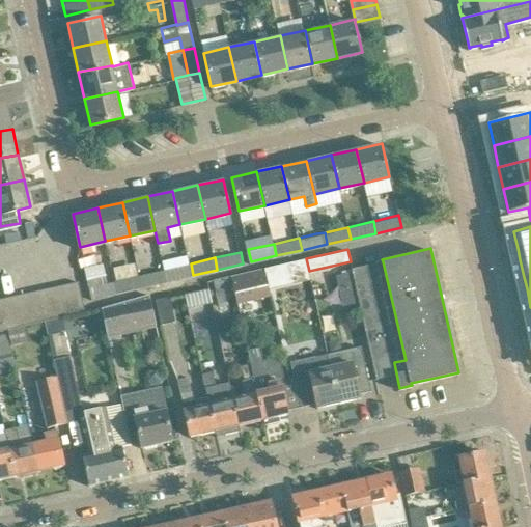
[(285,260),(266,265),(271,286),(290,281),(285,260)]
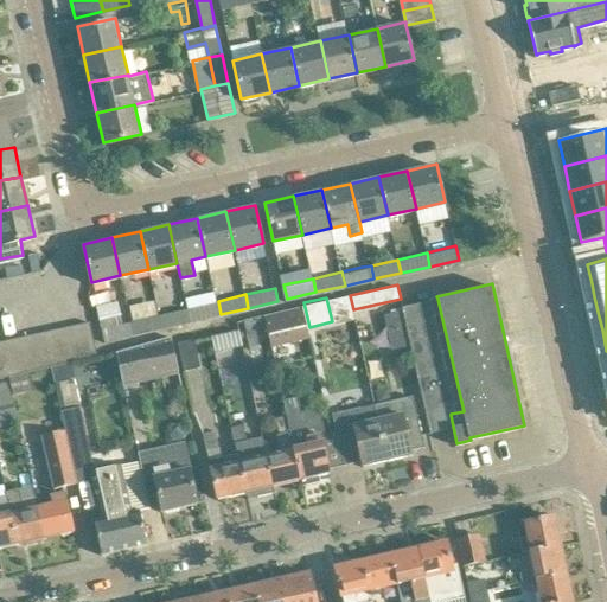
[(154,300),(128,306),(132,320),(157,314),(154,300)]
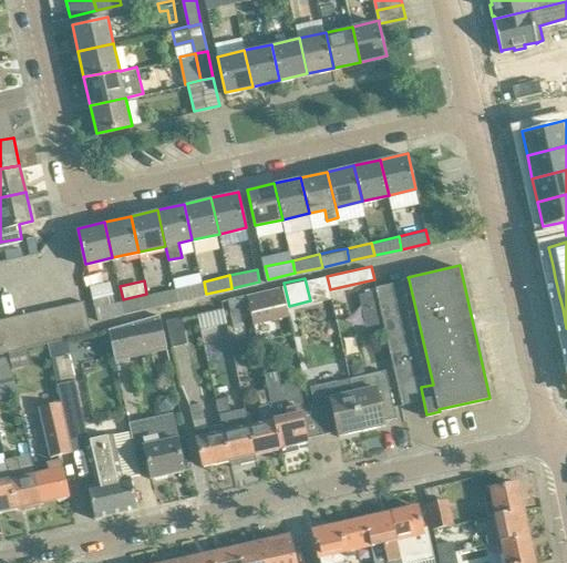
[(204,282),(176,287),(179,300),(206,294),(204,282)]
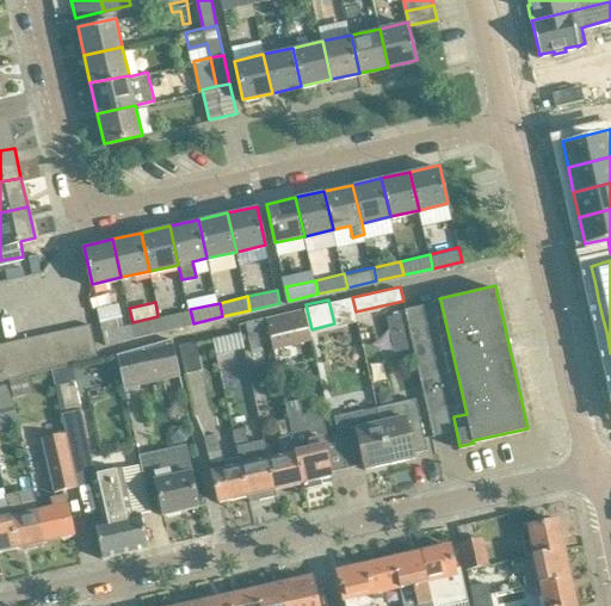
[(306,304),(267,314),(270,327),(275,345),(276,345),(275,340),(297,335),(297,338),(313,334),(312,329),(306,304)]
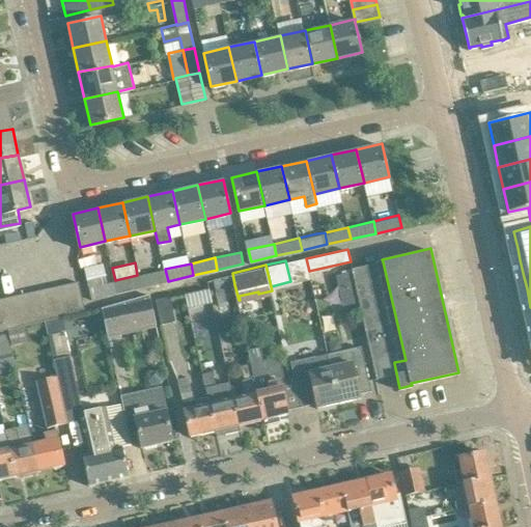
[(365,265),(357,267),(381,370),(389,369),(365,265)]
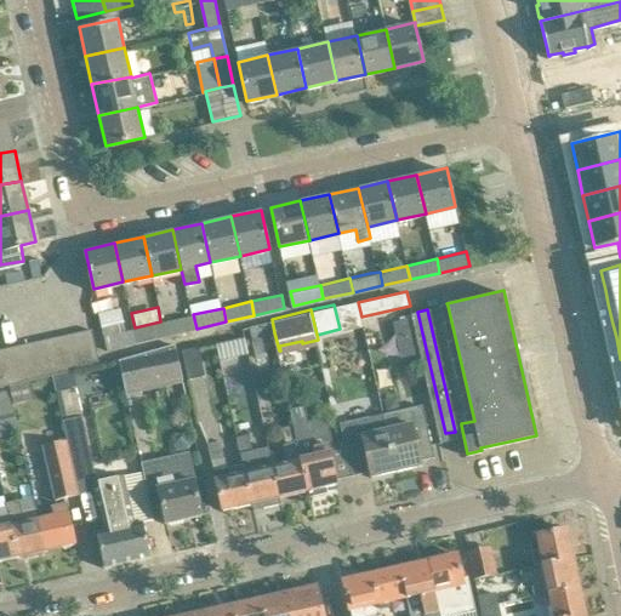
[(193,314),(164,321),(167,335),(197,329),(193,314)]
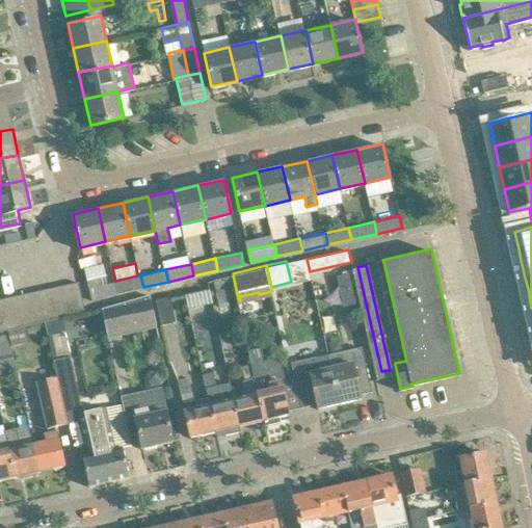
[(340,271),(343,287),(355,285),(352,269),(340,271)]
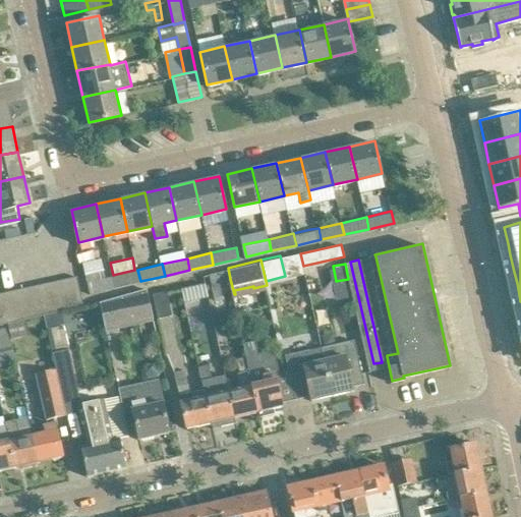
[(115,287),(113,275),(106,277),(104,266),(85,270),(91,292),(115,287)]
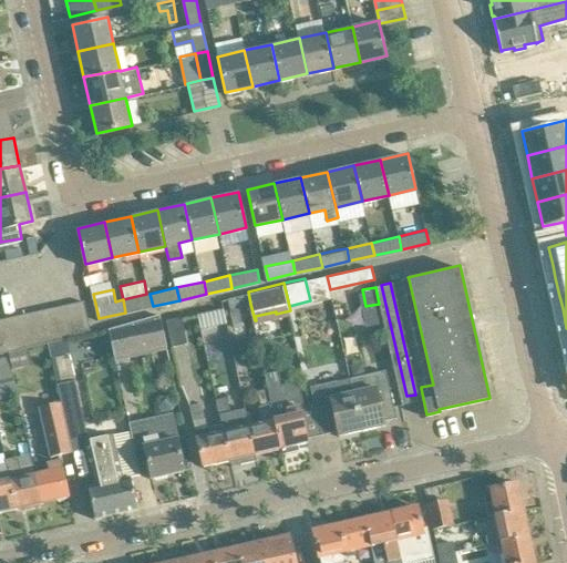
[(250,304),(248,292),(227,296),(229,307),(229,308),(235,330),(244,328),(239,306),(250,304)]
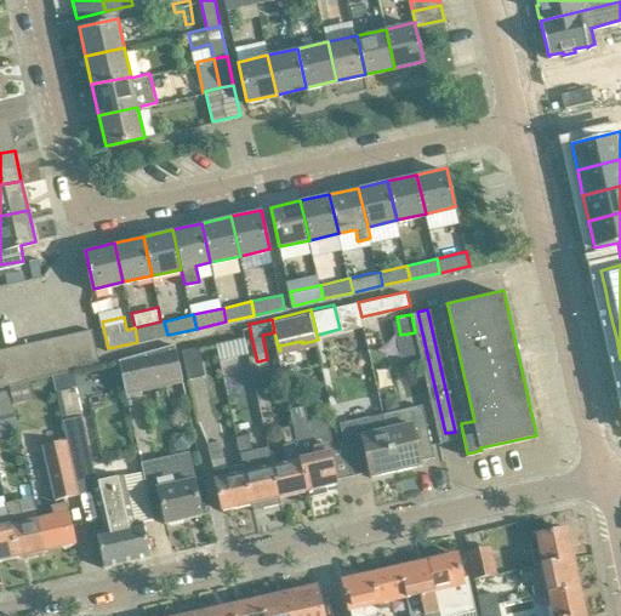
[(160,321),(135,328),(137,342),(167,335),(164,321),(160,321)]
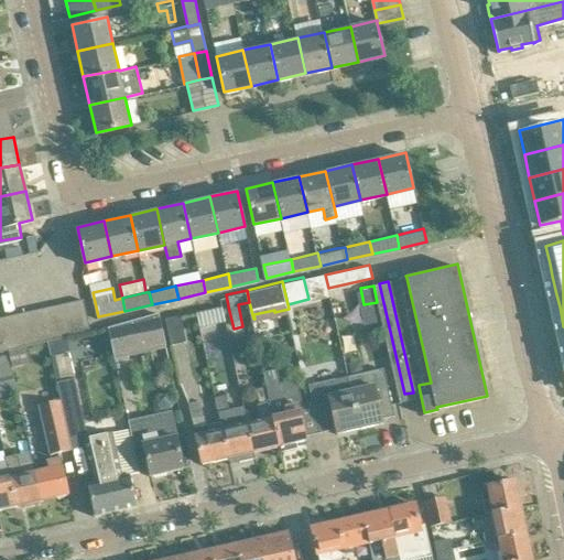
[(69,301),(77,333),(90,330),(84,298),(69,301)]
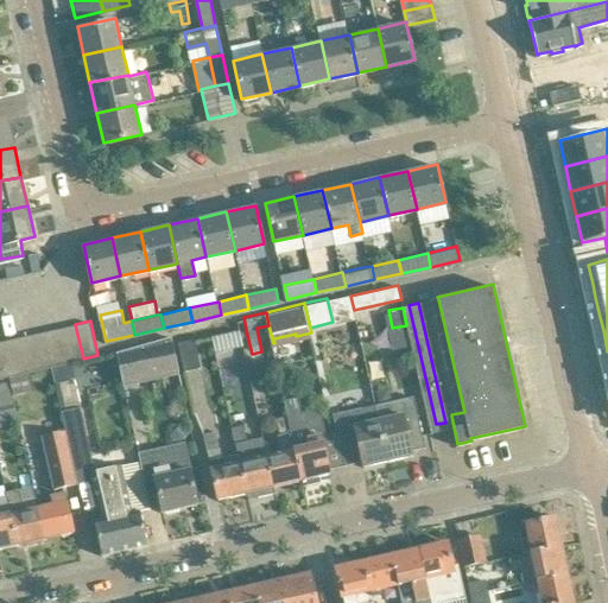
[(61,327),(69,362),(83,359),(75,324),(61,327)]
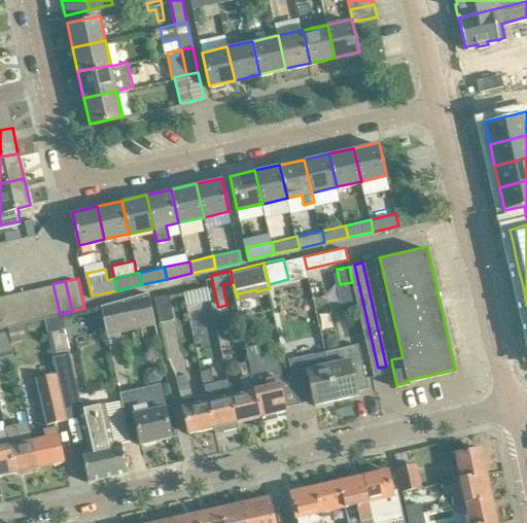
[(41,286),(48,316),(60,314),(53,283),(41,286)]
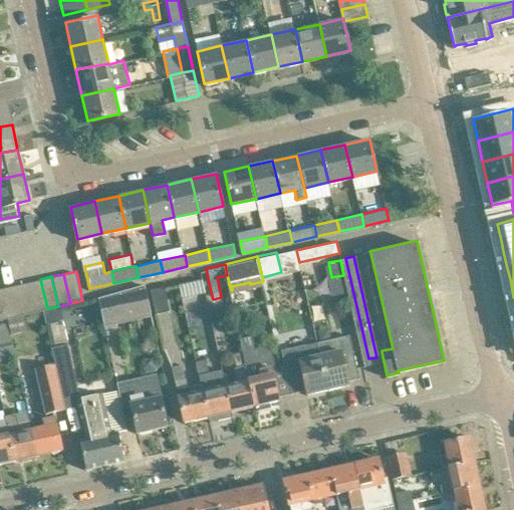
[(28,282),(34,311),(47,308),(40,279),(28,282)]
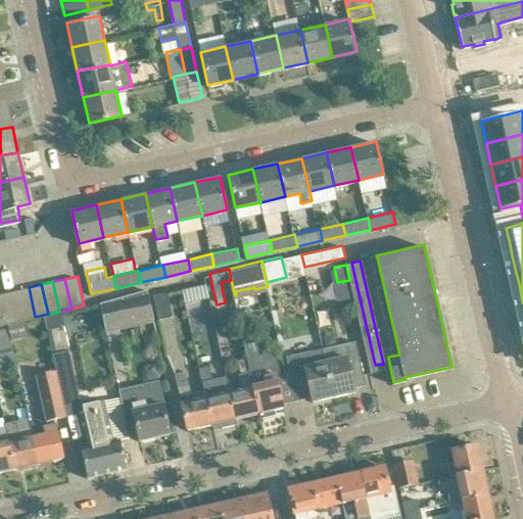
[(15,289),(22,320),(35,317),(29,287),(15,289)]
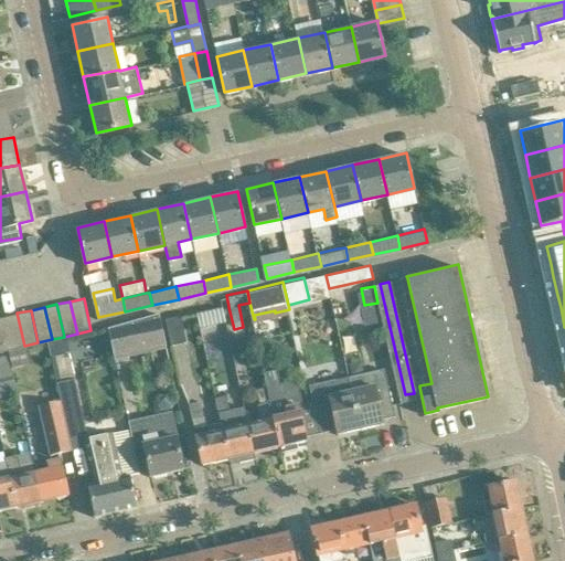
[(108,325),(115,357),(166,343),(158,311),(108,325)]
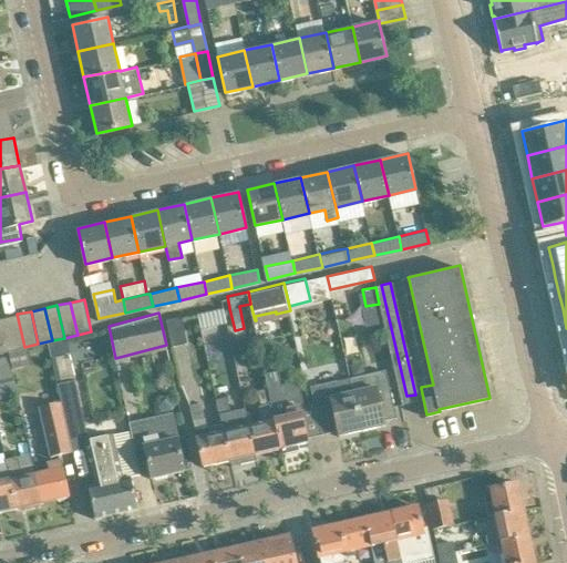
[(3,317),(11,349),(24,347),(17,314),(3,317)]
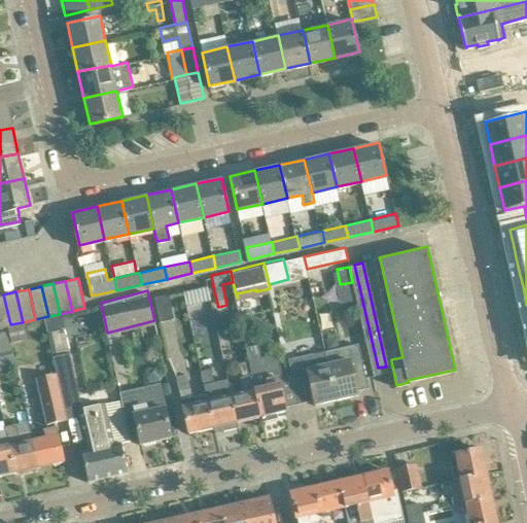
[(153,295),(160,319),(173,316),(168,292),(153,295)]
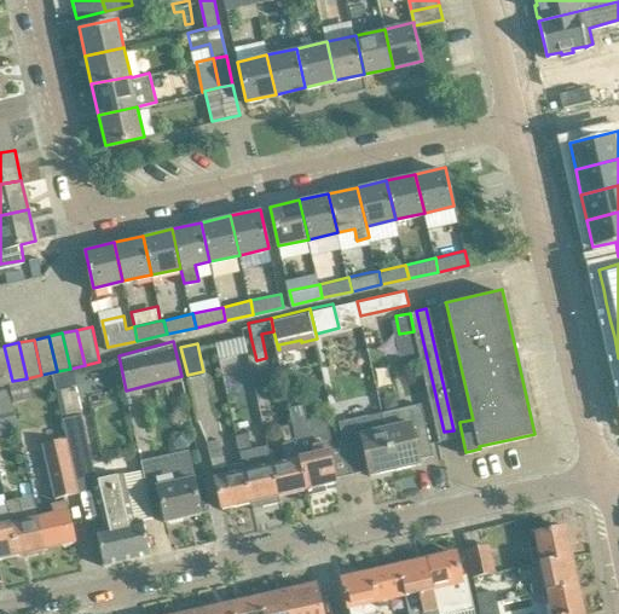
[(0,383),(12,381),(4,346),(0,346),(0,383)]
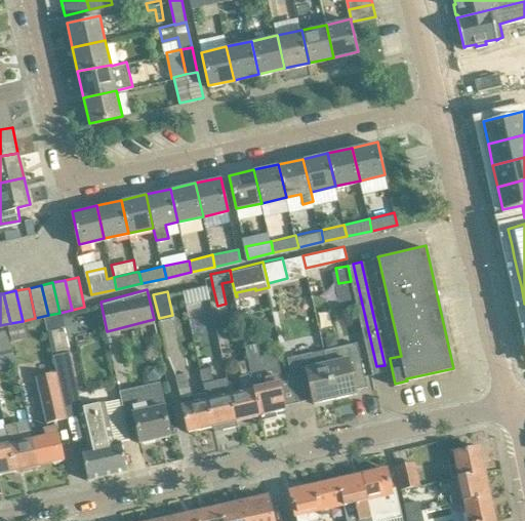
[(23,321),(10,323),(13,337),(26,334),(23,321)]
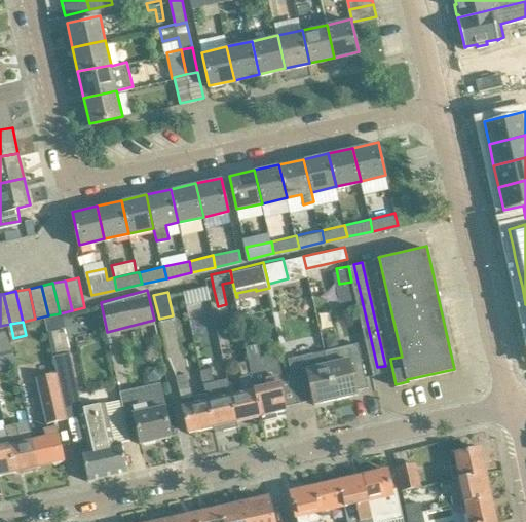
[(64,326),(49,329),(54,350),(69,347),(64,326)]
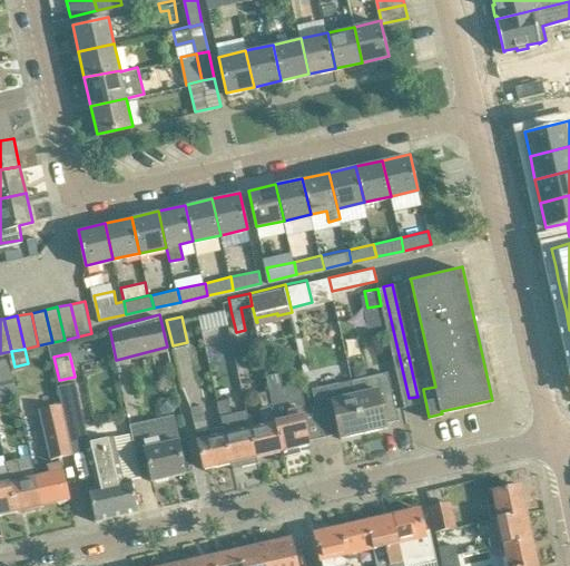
[(0,363),(0,381),(15,378),(10,362),(0,363)]
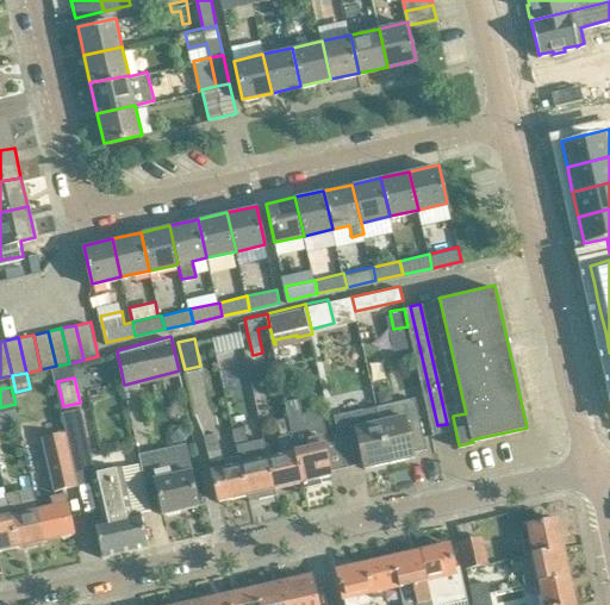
[(397,416),(380,419),(390,461),(414,455),(412,449),(424,447),(425,448),(427,448),(415,395),(393,401),(397,416)]
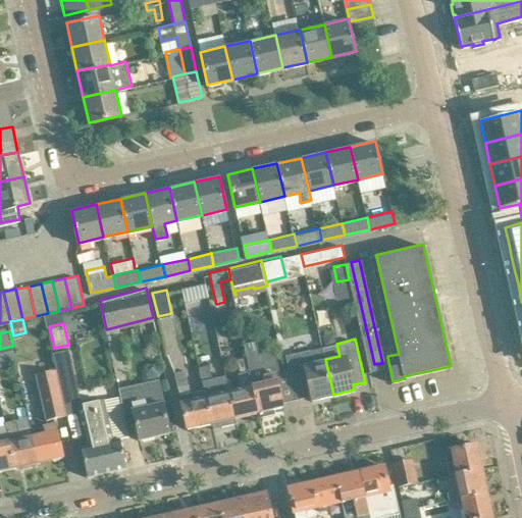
[(241,387),(230,391),(237,416),(258,412),(259,416),(261,416),(247,353),(246,353),(243,342),(244,341),(244,340),(242,341),(246,356),(237,358),(240,372),(238,372),(241,387)]
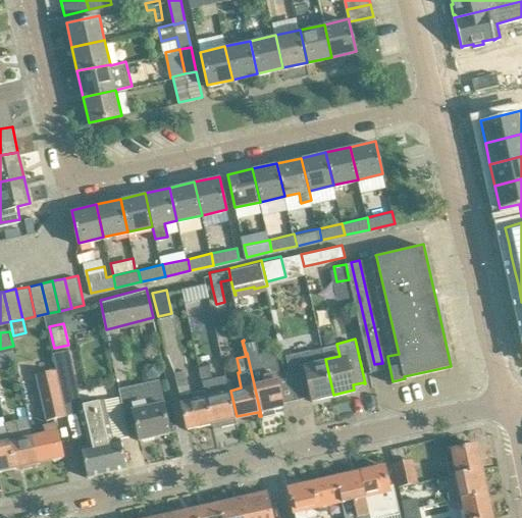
[(333,395),(325,359),(325,360),(322,347),(285,355),(294,394),(310,390),(312,400),(333,395)]
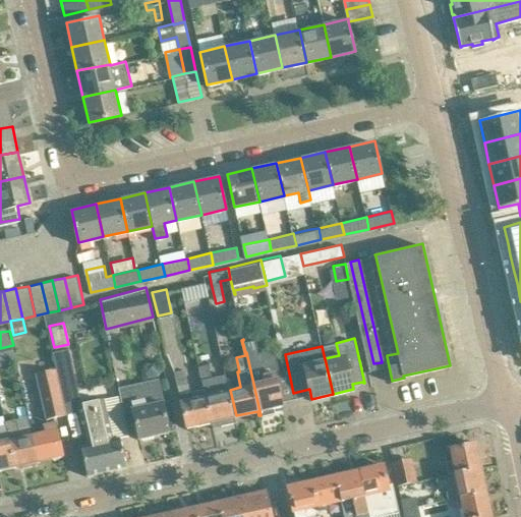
[(66,347),(52,350),(55,362),(56,367),(66,413),(80,410),(78,402),(66,347)]
